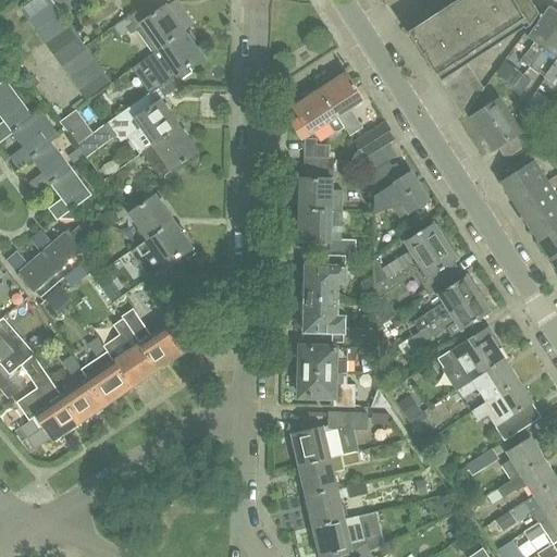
[(28,0),(22,5),(31,19),(53,2),(51,0),(28,0)]
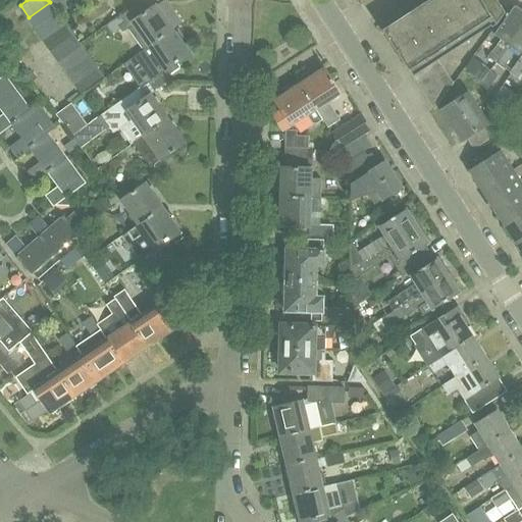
[(59,0),(52,0),(50,2),(59,15),(66,10),(59,0)]
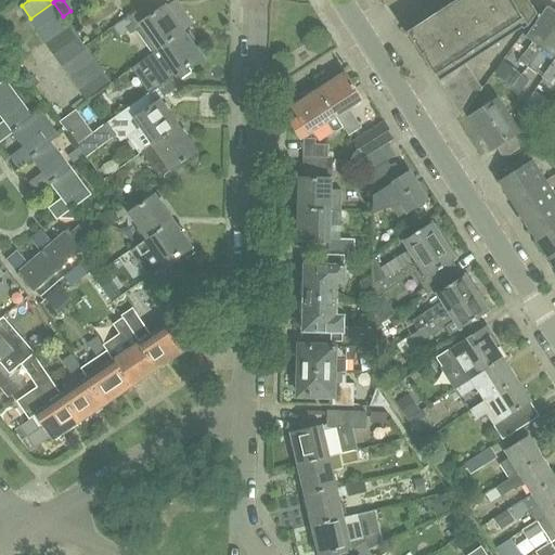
[(153,0),(116,26),(120,34),(127,29),(130,34),(137,29),(142,26),(158,50),(185,30),(195,24),(185,9),(176,16),(168,4),(159,10),(153,0)]
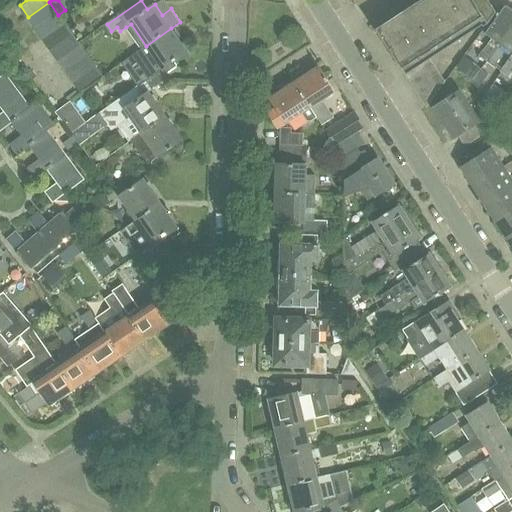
[(422,0),(377,29),(406,75),(407,75),(406,74),(430,59),(470,33),(469,30),(484,20),(487,25),(496,13),(487,0),(422,0)]
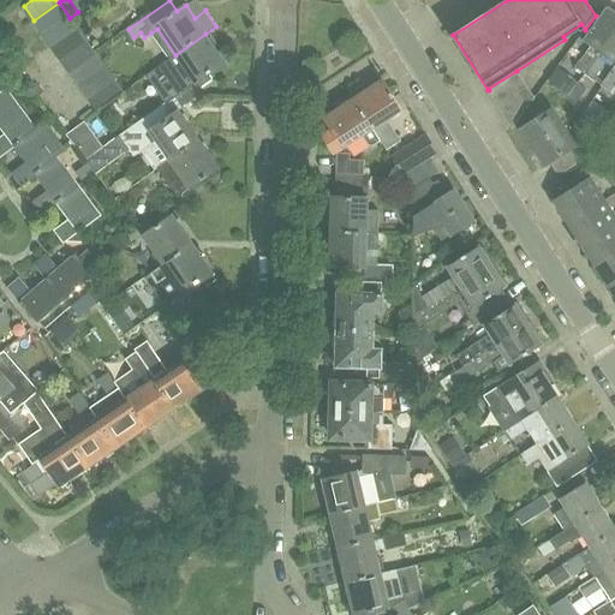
[(67,16),(59,3),(34,21),(43,34),(67,16)]
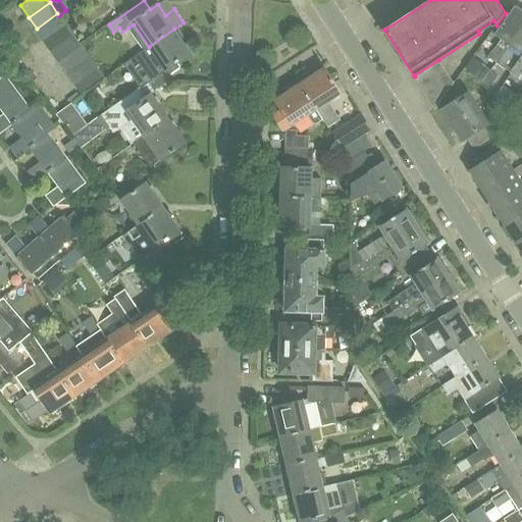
[(489,57),(498,63),(521,28),(521,11),(516,6),(496,35),(502,39),(489,57)]
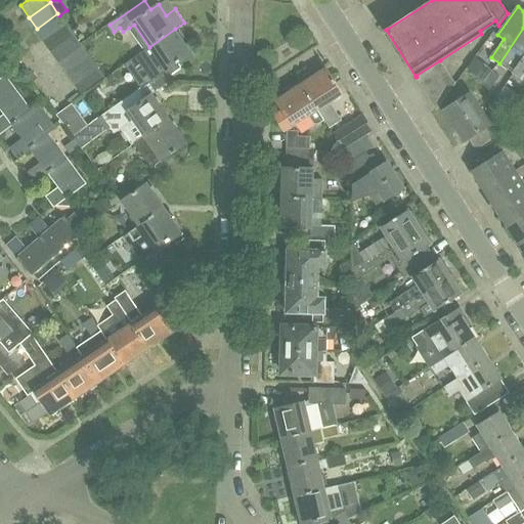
[(59,15),(57,13),(37,29),(45,40),(66,24),(59,15)]
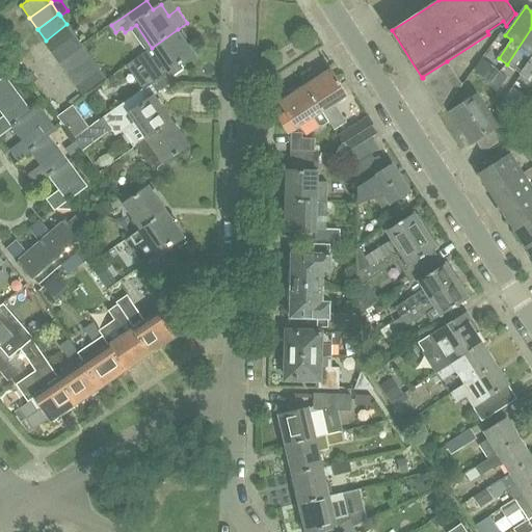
[(67,24),(46,41),(53,51),(75,35),(67,24)]
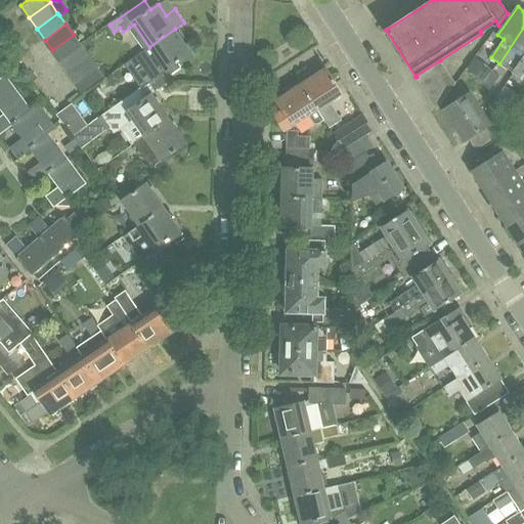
[(523,54),(523,28),(499,63),(506,69),(519,50),(523,54)]
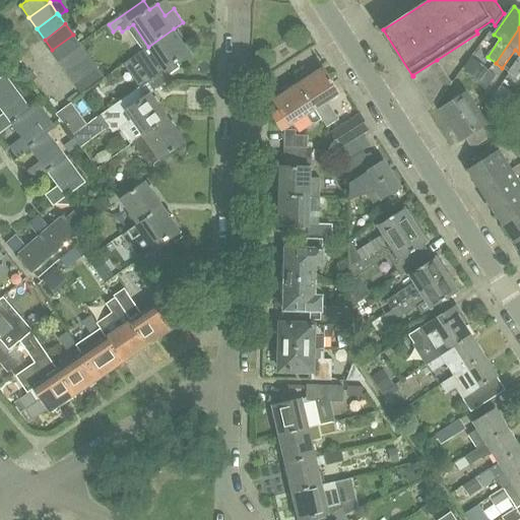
[(143,51),(141,52),(146,59),(144,61),(155,76),(147,81),(153,89),(167,80),(161,74),(167,71),(170,75),(180,68),(177,64),(191,54),(174,28),(148,47),(143,51)]
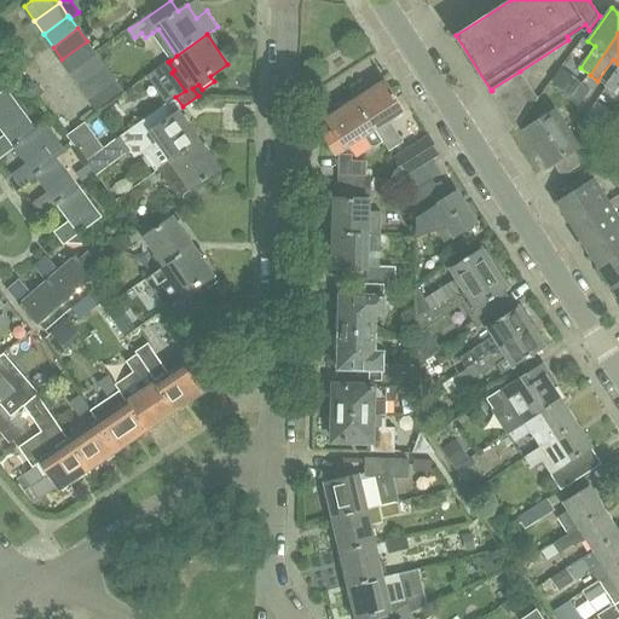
[(96,53),(87,41),(62,59),(71,73),(96,53)]
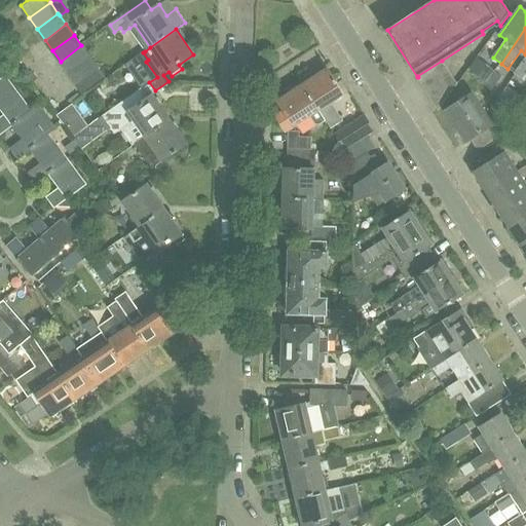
[(89,58),(81,45),(61,62),(68,72),(89,58)]
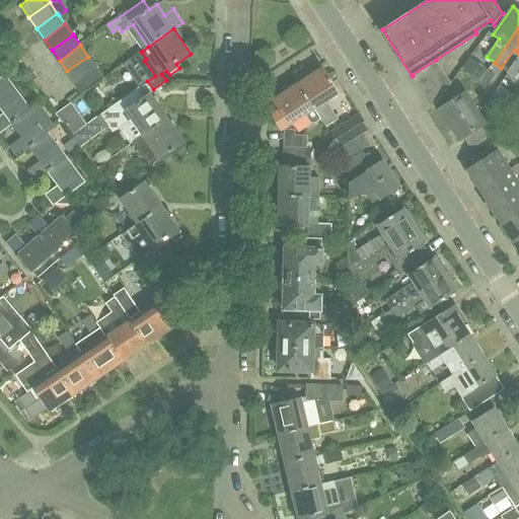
[(518,56),(508,73),(516,79),(518,73),(518,56)]
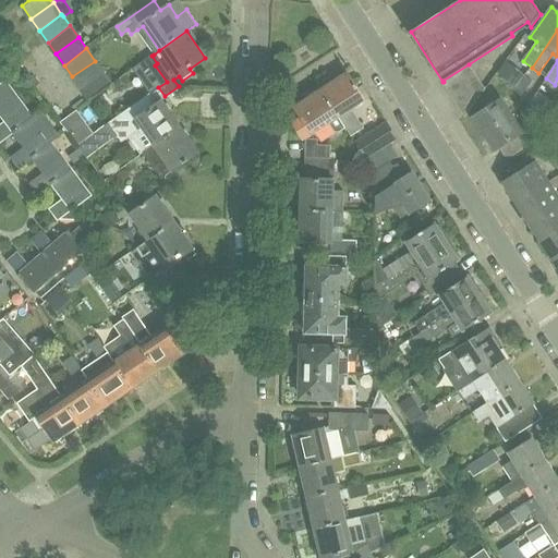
[(81,88),(104,72),(95,61),(72,76),(81,88)]
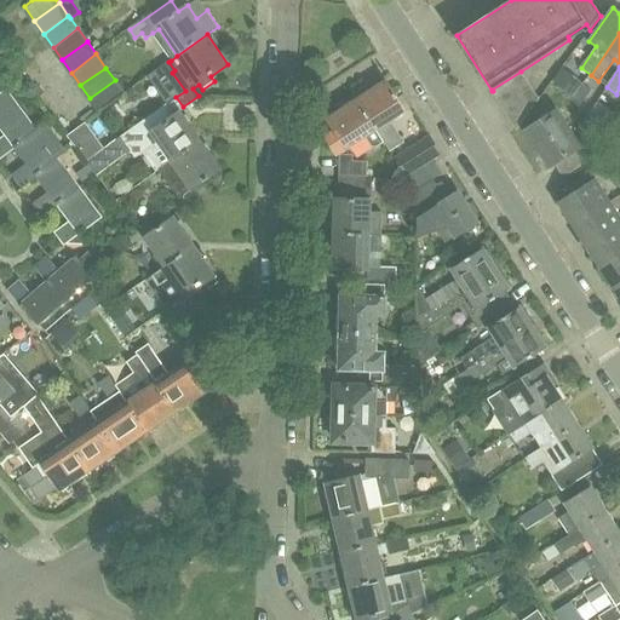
[(493,91),(492,91),(499,102),(529,82),(521,72),(492,90),(493,91)]
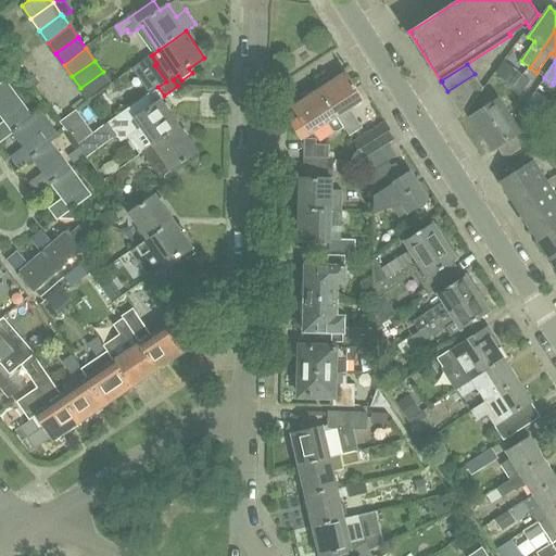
[(505,80),(512,88),(522,75),(514,67),(513,68),(505,80)]
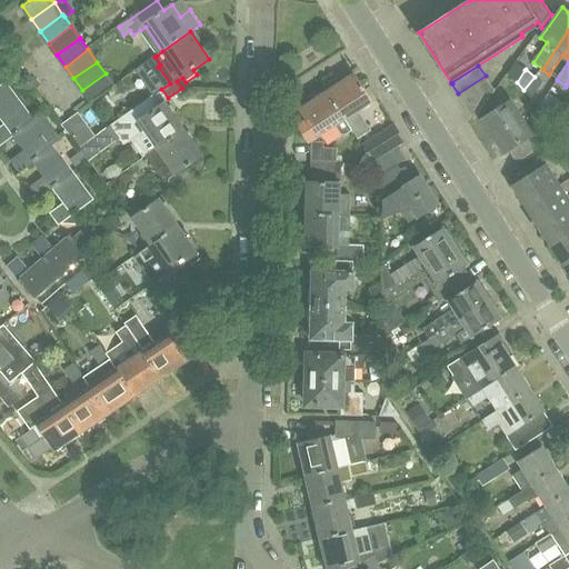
[(115,87),(106,73),(82,90),(91,103),(115,87)]
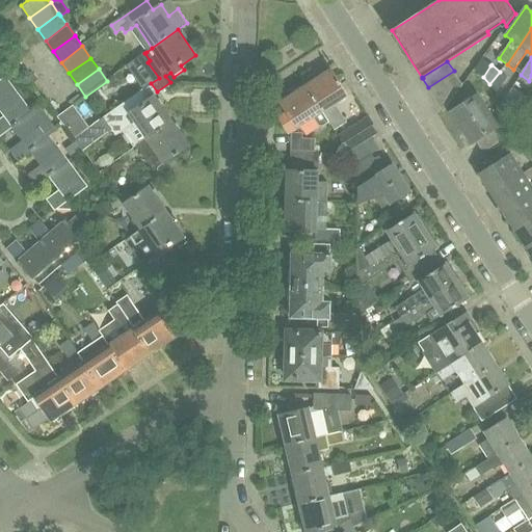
[(318,72),(303,81),(306,86),(323,112),(329,122),(330,123),(335,130),(346,122),(336,104),(348,96),(348,95),(341,84),(331,70),(320,77),(318,72)]
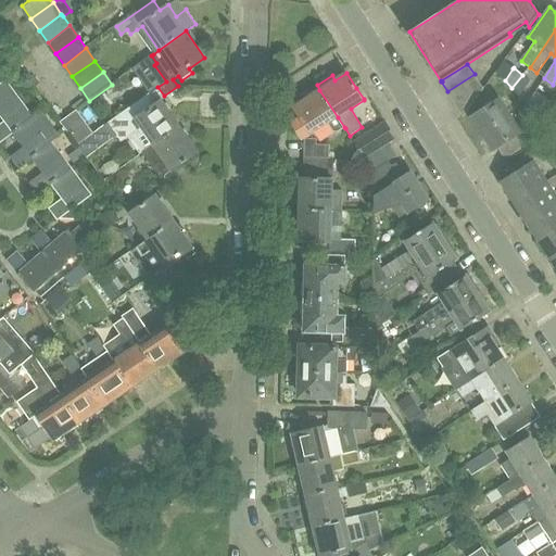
[(447,91),(454,102),(481,85),(475,74),(447,91)]
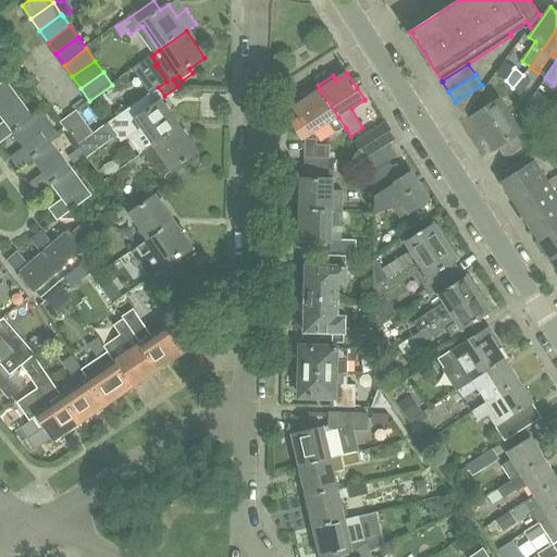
[(523,75),(512,88),(520,95),(531,83),(523,75)]
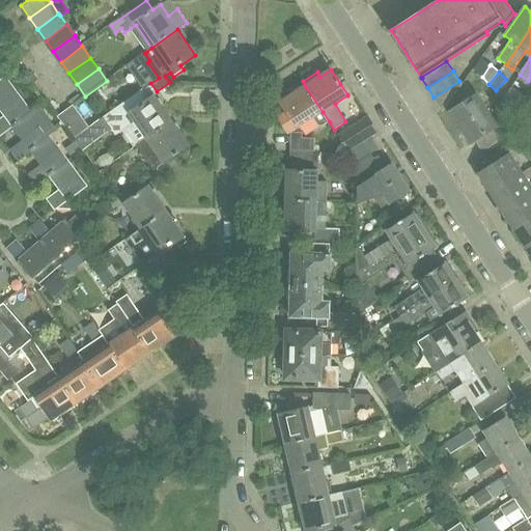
[(0,108),(7,117),(0,122),(0,132),(2,136),(15,128),(14,127),(33,112),(6,75),(0,79),(0,108)]
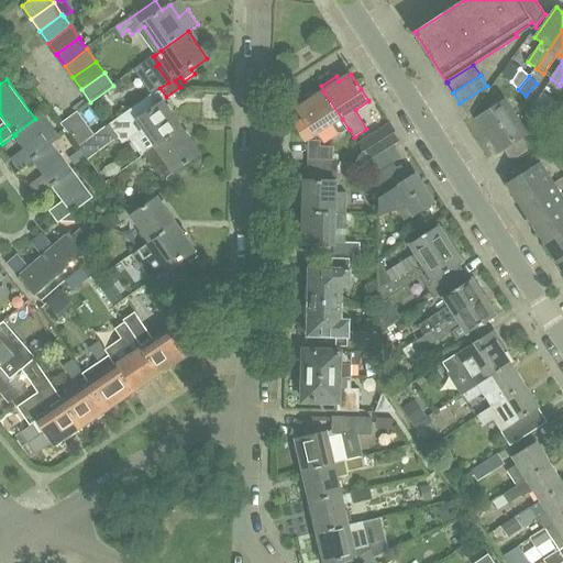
[(489,90),(487,86),(460,103),(468,119),(489,90)]
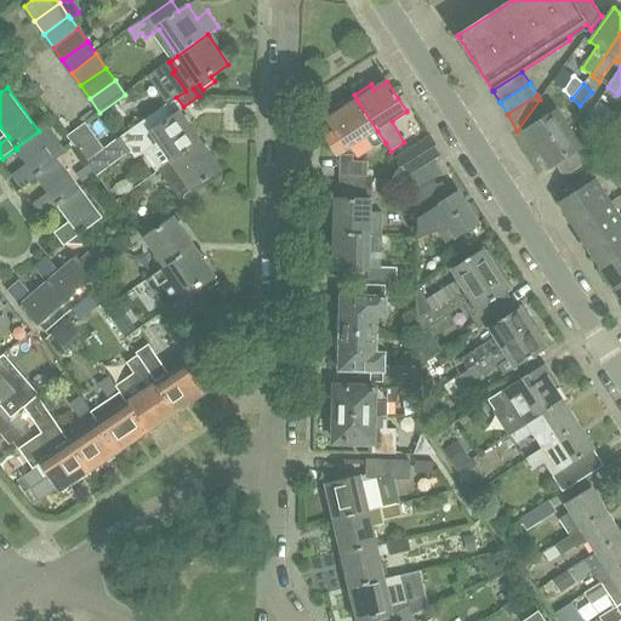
[(386,143),(377,131),(357,101),(326,120),(335,132),(326,138),(337,157),(368,137),(374,147),(379,148),(386,143)]
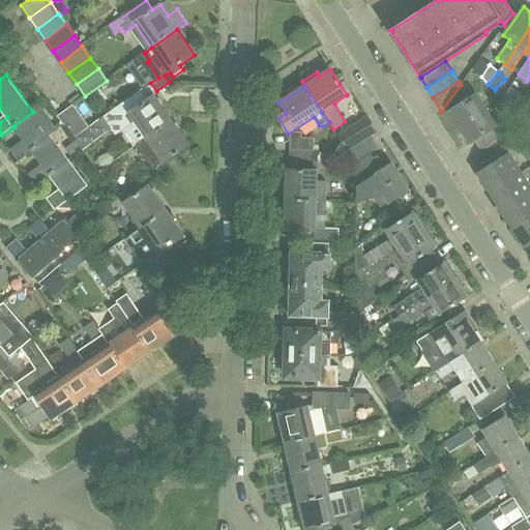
[(142,90),(104,117),(113,130),(116,134),(121,130),(134,148),(136,146),(147,139),(172,121),(154,95),(148,99),(142,90)]
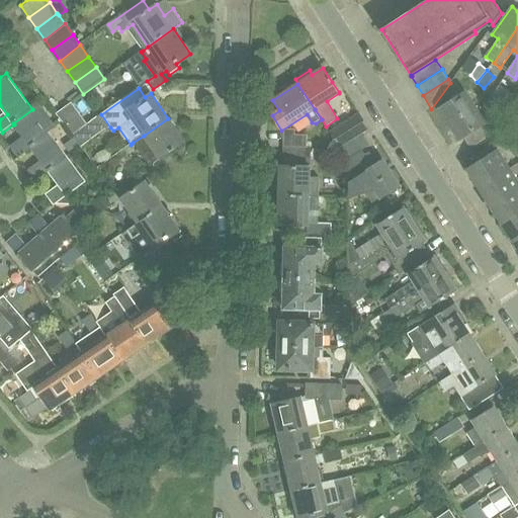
[(463,138),(469,148),(490,135),(484,124),(485,124),(464,93),(438,109),(457,141),(463,138)]
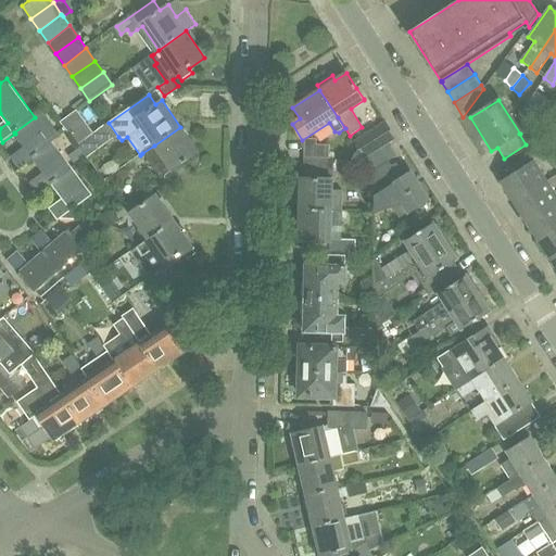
[(553,127),(555,123),(555,105),(554,104),(543,121),(547,123),(553,127)]
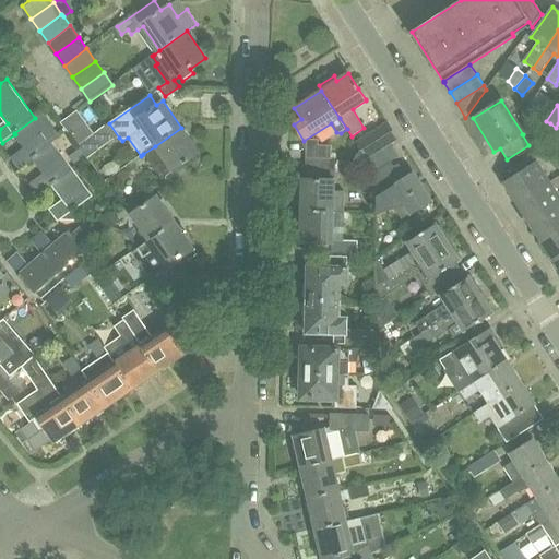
[(93,134),(76,110),(60,122),(76,146),(93,134)]
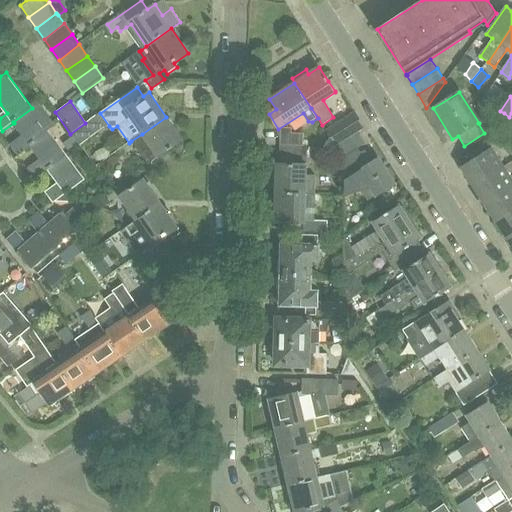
[(13,122),(14,123),(24,137),(13,145),(20,154),(31,146),(49,132),(40,119),(47,114),(39,103),(32,108),(13,122)]
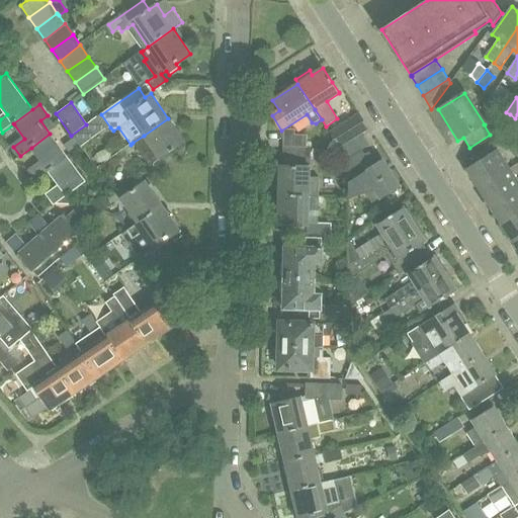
[(340,148),(360,135),(368,128),(359,114),(331,134),(340,148)]
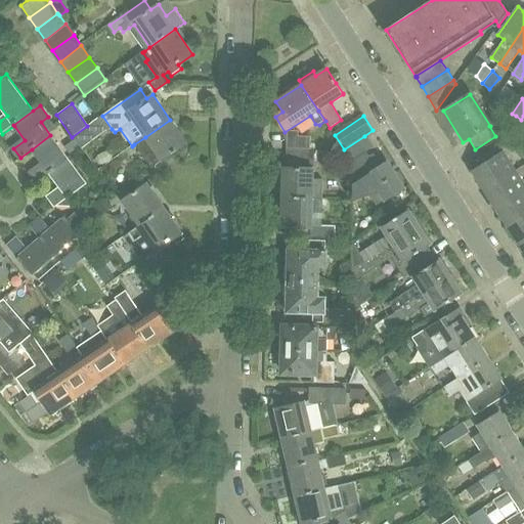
[(187,144),(170,120),(145,137),(134,144),(140,154),(151,145),(162,160),(163,162),(164,161),(172,155),(187,144)]
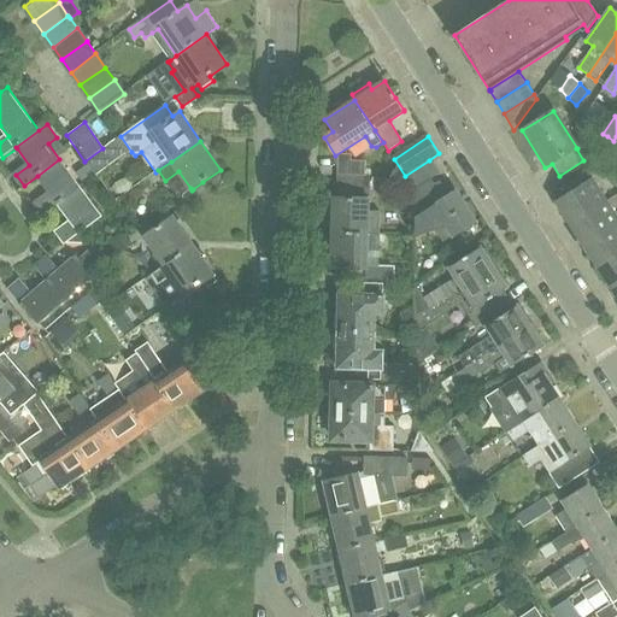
[(340,156),(340,175),(351,175),(351,180),(370,181),(370,175),(364,175),(364,160),(351,160),(351,156),(340,156)]
